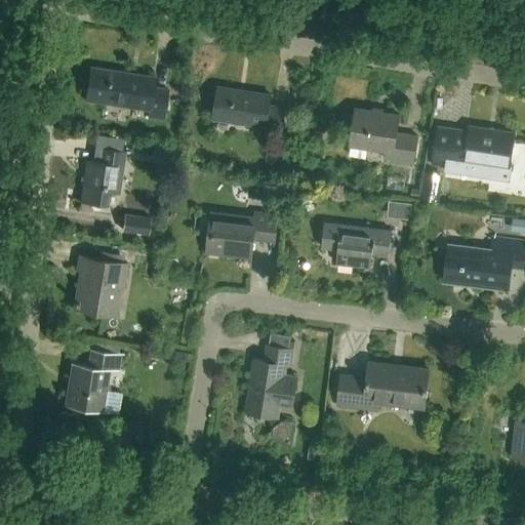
[(162,119),(167,91),(152,88),(154,77),(90,67),(84,99),(149,110),(148,117),(162,119)]
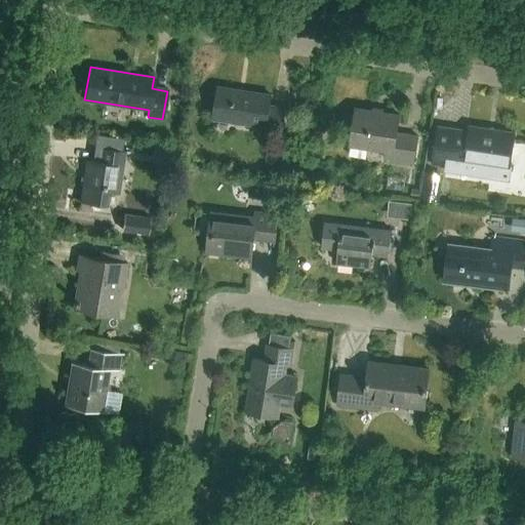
[(282,134),(286,108),(270,105),(272,95),(219,86),(213,118),(266,127),(265,131),(282,134)]
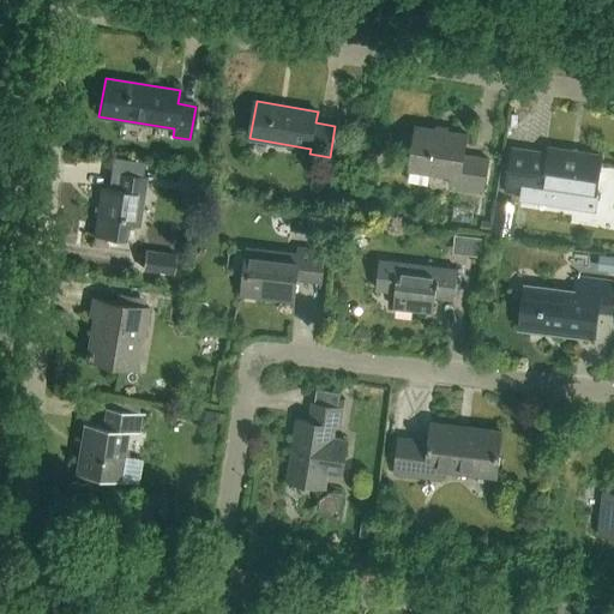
[(483,191),(488,160),(464,156),(468,136),(415,127),(409,169),(451,175),(450,185),(483,191)]
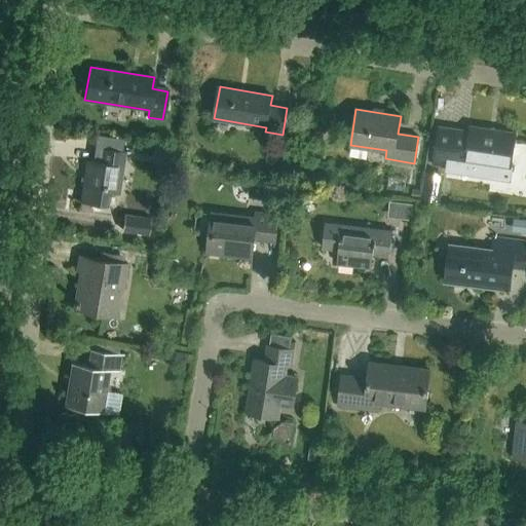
[(441,127),(435,165),(446,166),(447,159),(463,161),(460,177),(508,184),(510,168),(515,135),(471,128),(471,132),(441,127)]
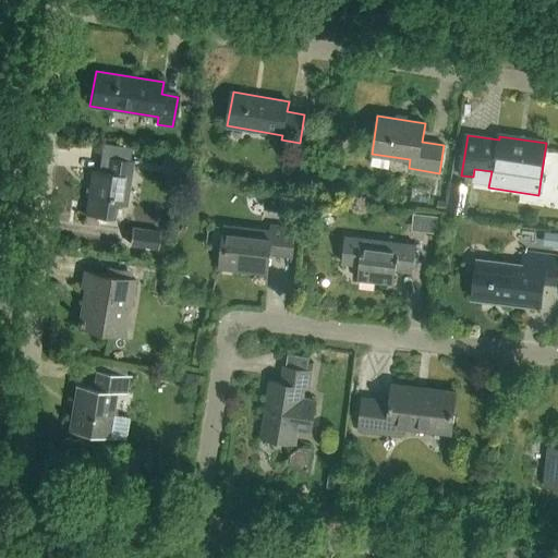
[(124,207),(132,160),(106,157),(104,171),(92,169),(85,214),(111,218),(113,205),(124,207)]
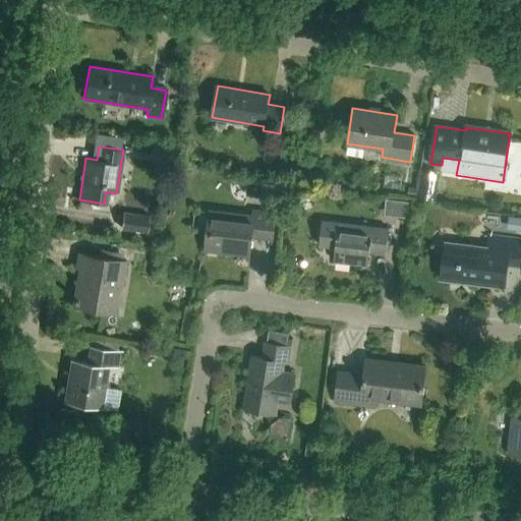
[(432,200),(437,175),(424,173),(420,198),(432,200)]
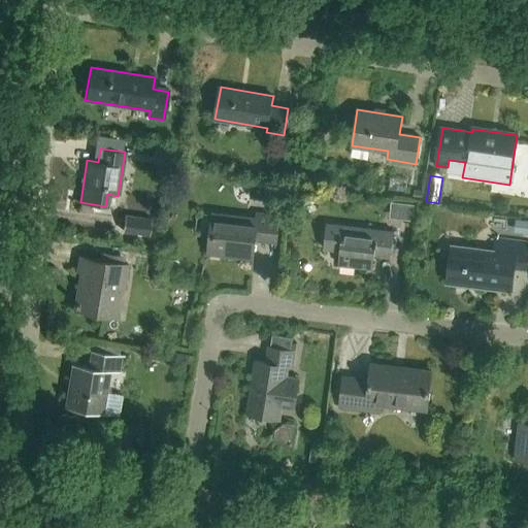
[(392,215),(416,218),(418,202),(393,199),(392,215)]
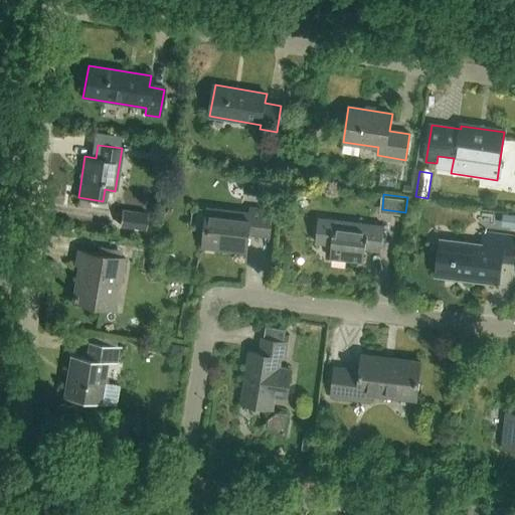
[(271,235),(274,210),(251,207),(250,214),(207,209),(203,247),(246,252),(249,233),(271,235)]
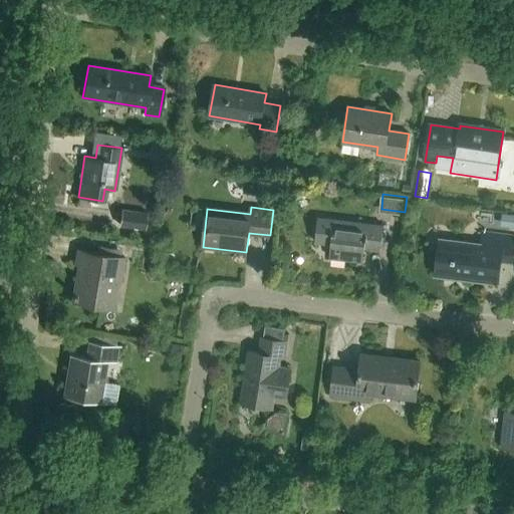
[(513,214),(504,213),(503,223),(513,224),(513,214)]
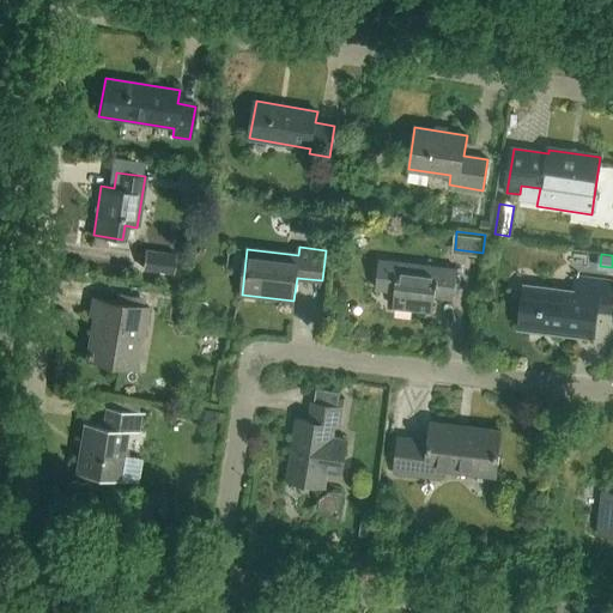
[(456,299),(460,271),(381,261),(377,290),(396,292),(395,308),(435,313),(436,297),(456,299)]
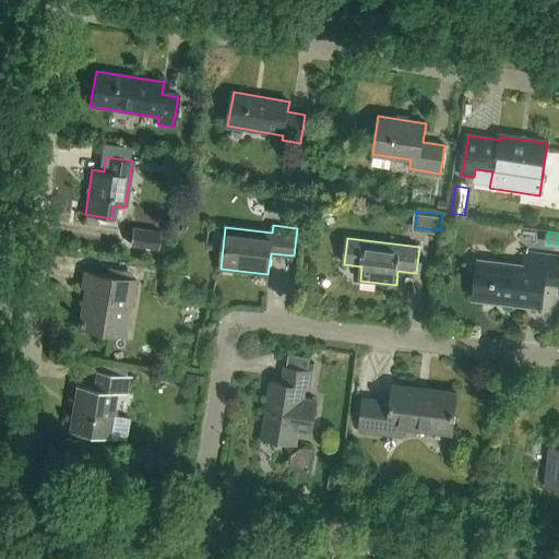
[(558,286),(558,277),(558,257),(524,253),(523,266),(477,261),(473,298),(543,307),(545,285),(558,286)]
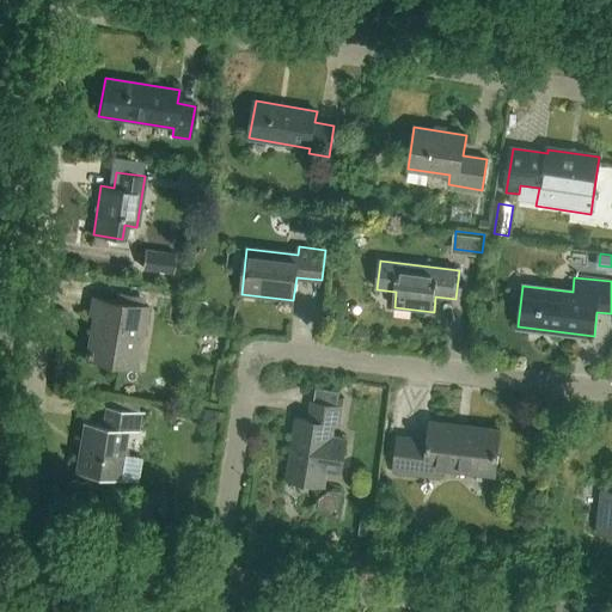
[(140,341),(145,306),(91,298),(87,314),(92,316),(84,360),(132,368),(136,341),(140,341)]
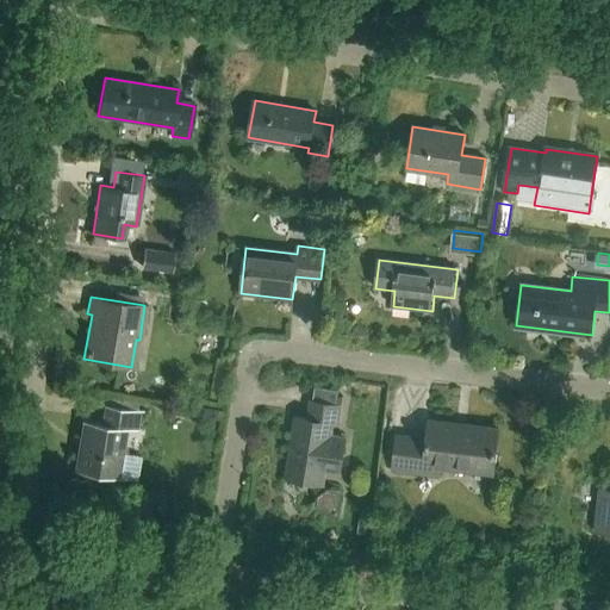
[(338,425),(341,404),(311,400),(309,418),(297,417),(287,478),(310,481),(318,493),(316,504),(337,511),(337,490),(325,489),(323,484),(325,470),(341,472),(343,455),(346,439),(331,436),(332,424),(338,425)]
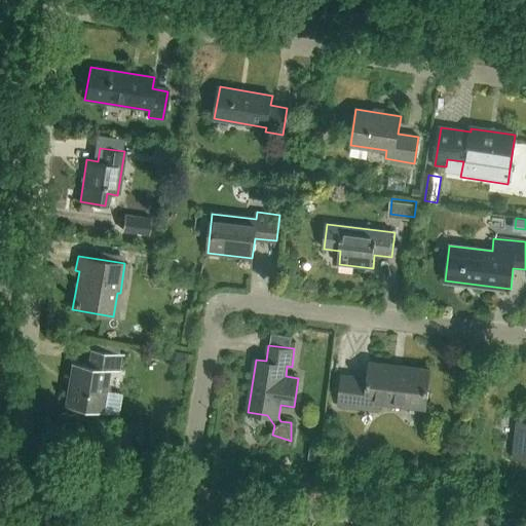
[(101,408),(104,390),(107,370),(119,372),(122,354),(117,353),(90,349),(88,348),(85,366),(69,363),(62,407),(100,413),(101,408)]
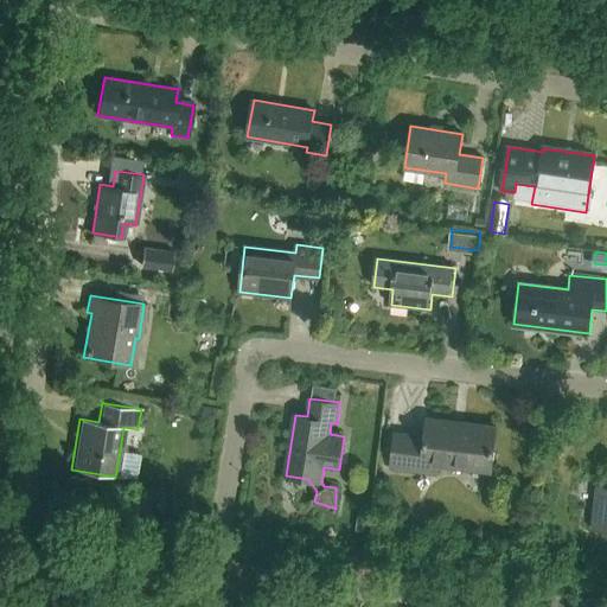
[(491,473),(497,427),(427,417),(425,436),(395,433),(390,470),(436,475),(438,466),(491,473)]
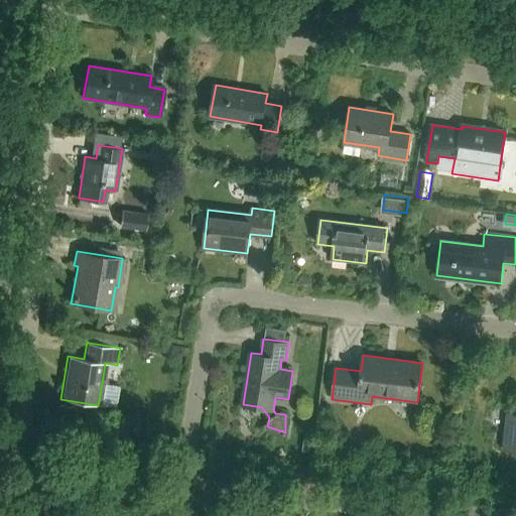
[(515,412),(508,412),(504,449),(515,450),(515,412)]
